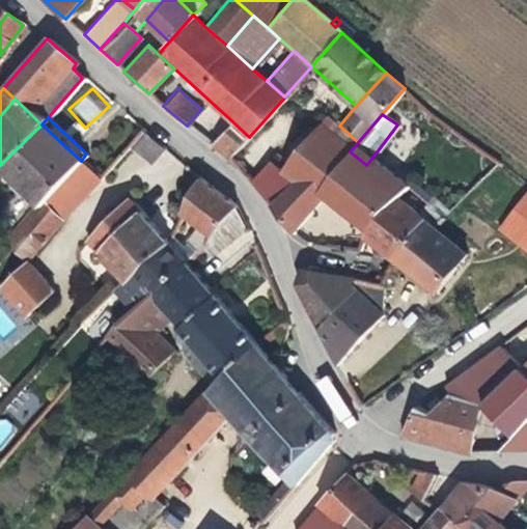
[(228,160),(249,137),(232,121),(212,144),(228,160)]
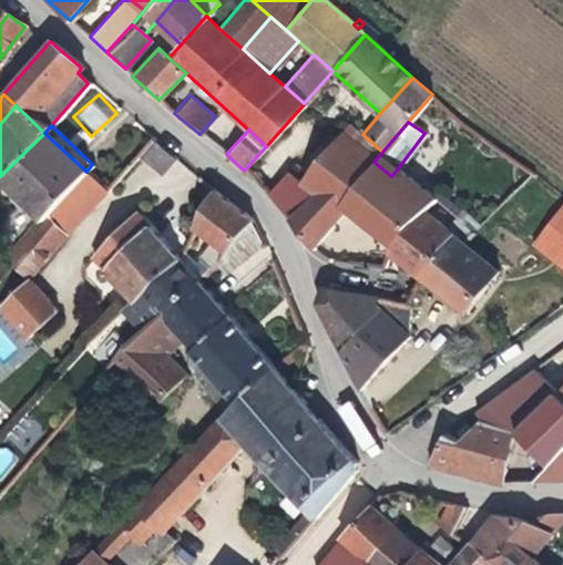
[(86,172),(44,133),(0,176),(0,178),(40,217),(42,218),(86,172)]
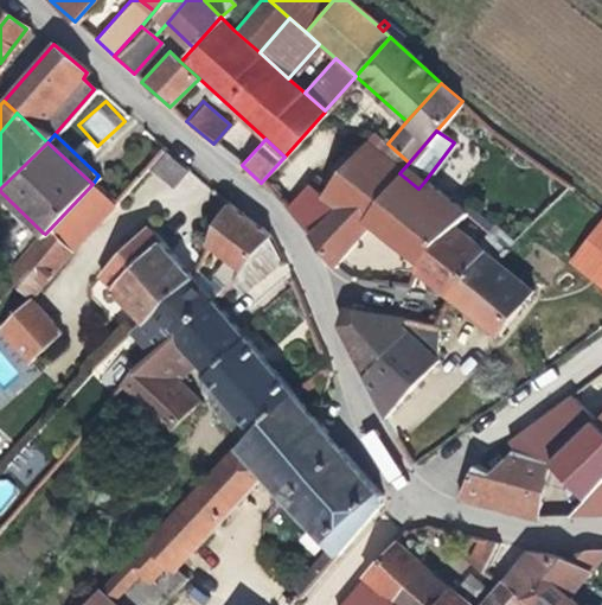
[(333,266),(371,222),(405,178),(399,173),(365,144),(327,188),(321,195),(308,184),(285,208),(333,266)]
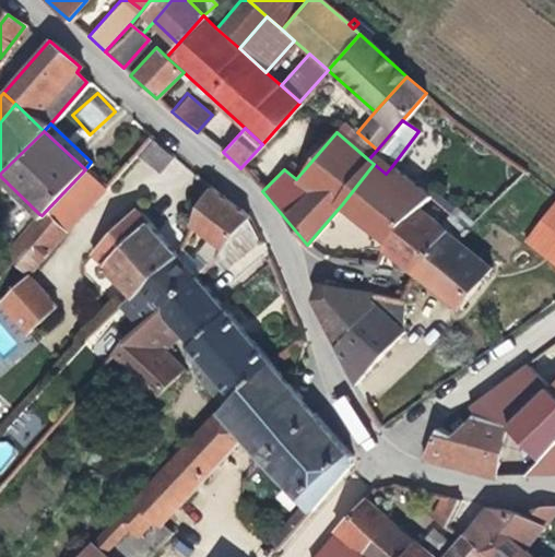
[(157,173),(172,154),(151,137),(134,154),(157,173)]
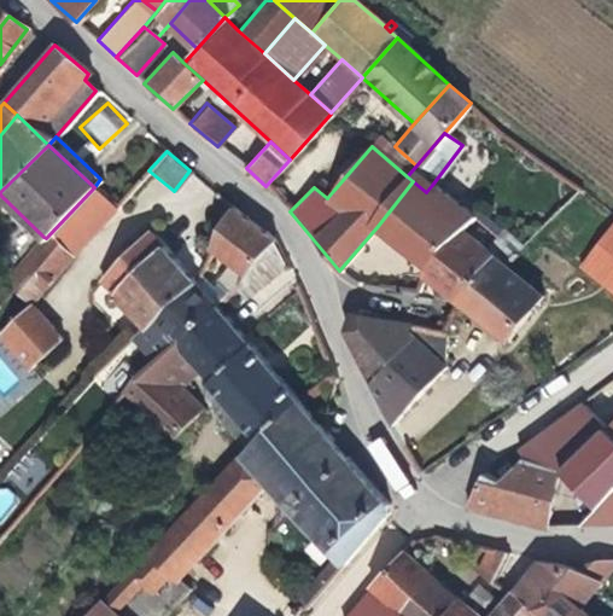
[(320,180),(314,187),(327,198),(333,191),(320,180)]
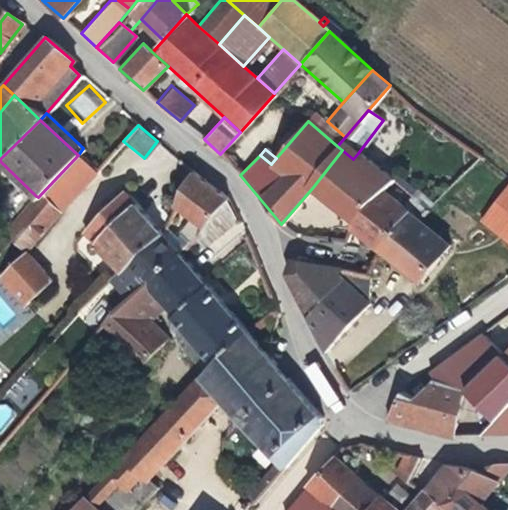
[(313,187),(354,220),(381,190),(391,178),(358,153),(353,159),(342,150),(313,187)]
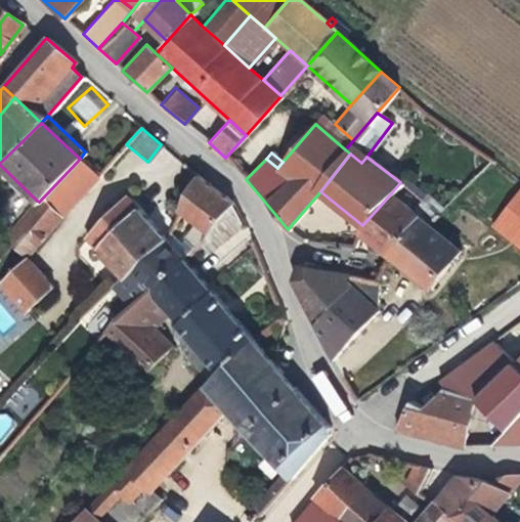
[(98,176),(80,159),(39,202),(59,216),(98,176)]
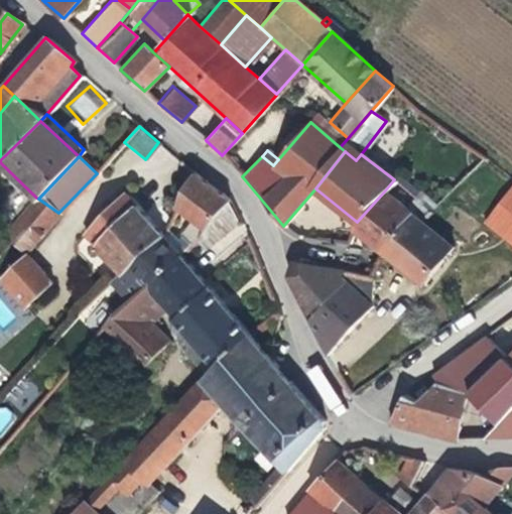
[(227,198),(194,172),(174,205),(192,220),(204,229),(228,200),(227,198)]
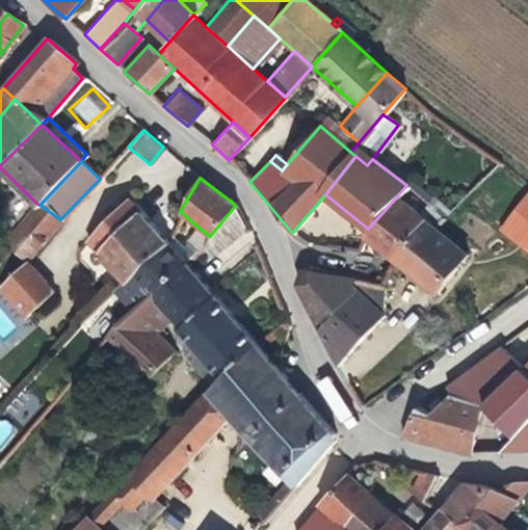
[(406,185),(396,197),(432,228),(449,210),(432,194),(426,201),(406,185)]
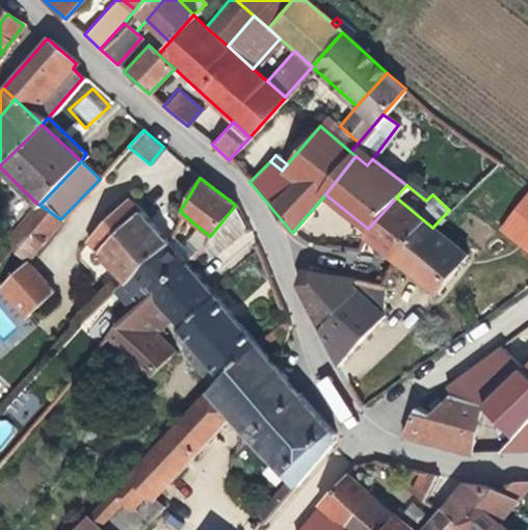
[(527,190),(499,229),(527,252),(527,190)]
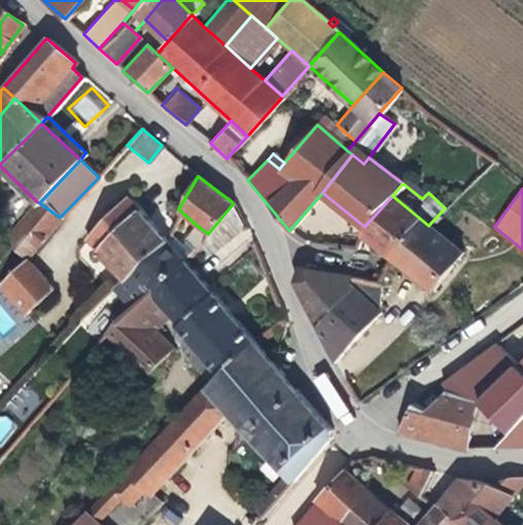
[(359,232),(432,289),(460,251),(428,225),(392,196),(364,226),(359,232)]
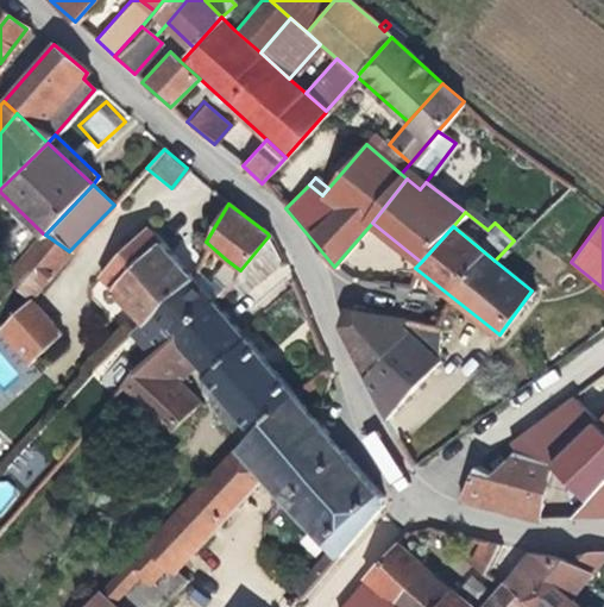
[(117,294),(165,249),(146,229),(98,274),(117,294)]
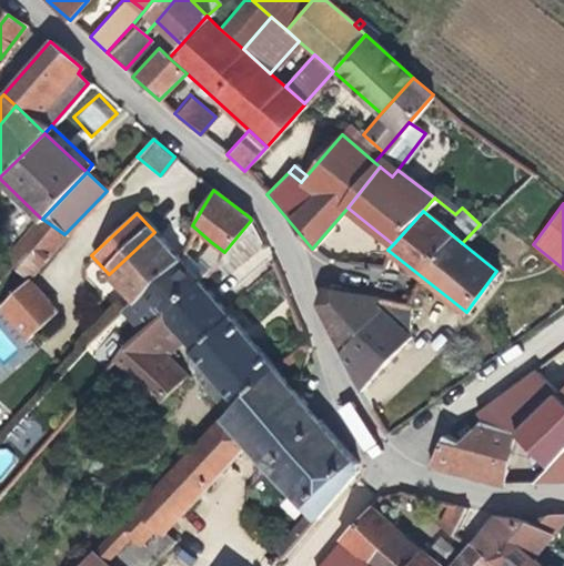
[(27,278),(64,234),(42,219),(40,218),(3,259),(27,278)]
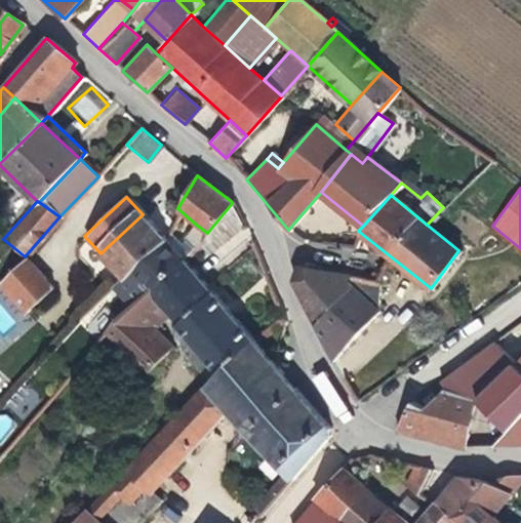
[(155,202),(143,214),(163,236),(169,231),(175,225),(155,202)]
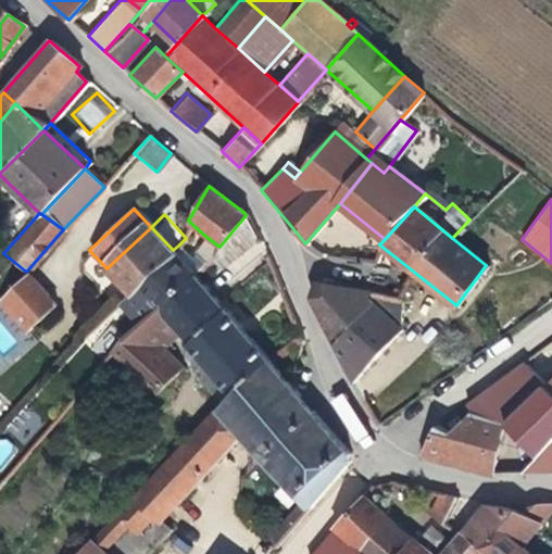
[(256,239),(246,215),(220,247),(210,257),(221,269),(256,239)]
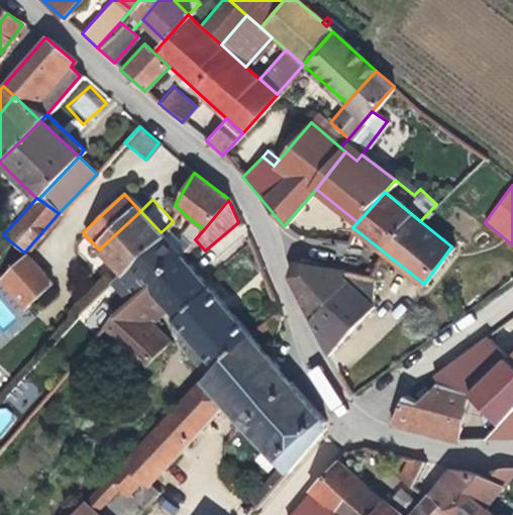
[(161,232),(140,211),(99,249),(119,272),(122,275),(165,236),(161,232)]
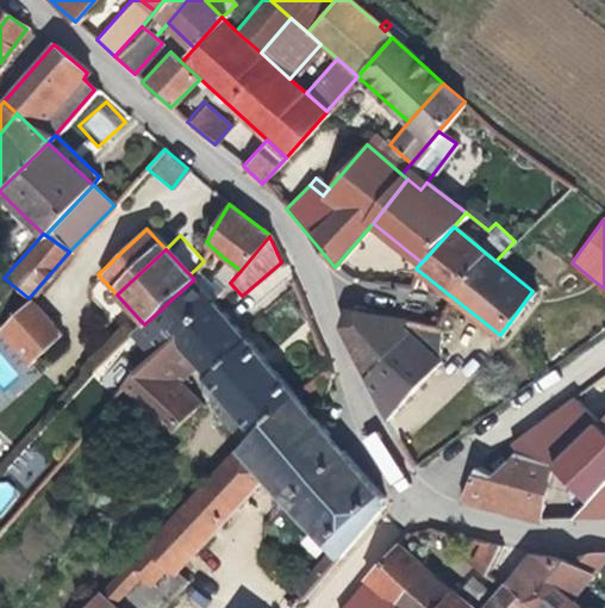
[(226,286),(230,283),(241,271),(226,260),(217,271),(219,273),(217,275),(226,286)]
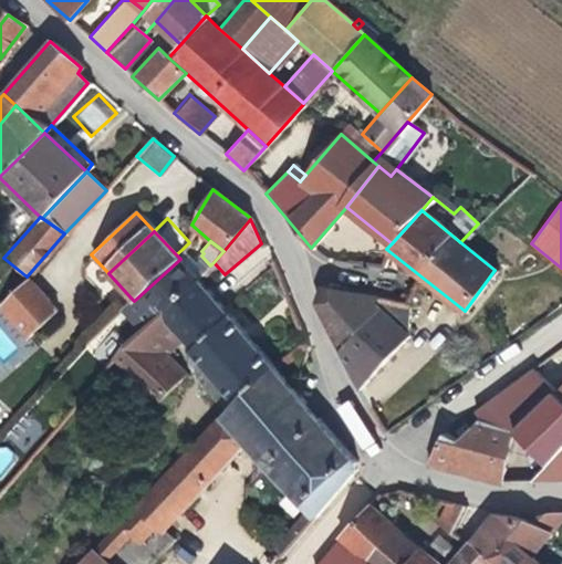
[(195,262),(183,249),(176,254),(180,259),(199,280),(210,265),(201,256),(195,262)]
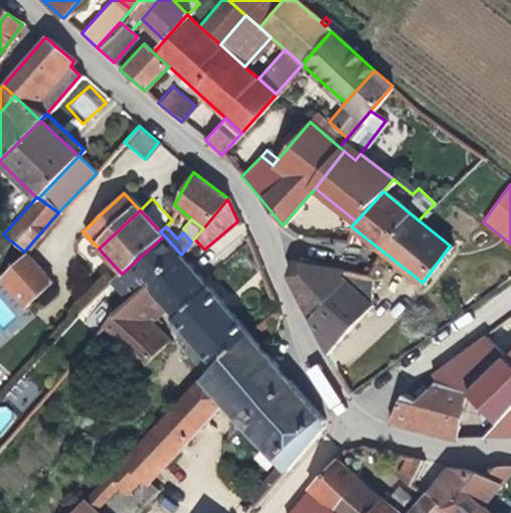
[(150,284),(181,254),(164,235),(122,274),(119,271),(110,280),(128,300),(148,282),(150,284)]
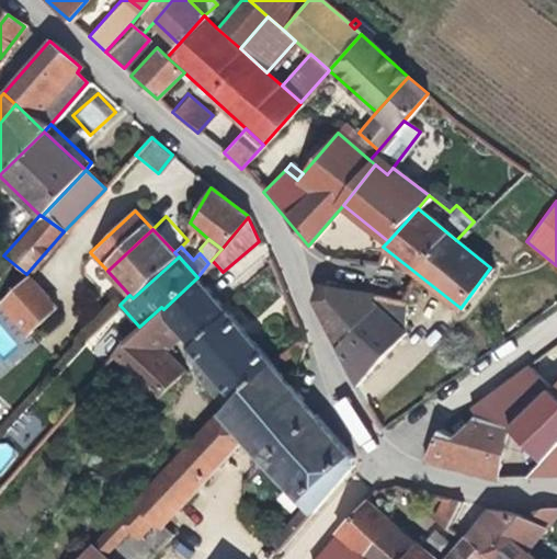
[(55,307),(26,276),(0,301),(0,304),(27,333),(55,307)]
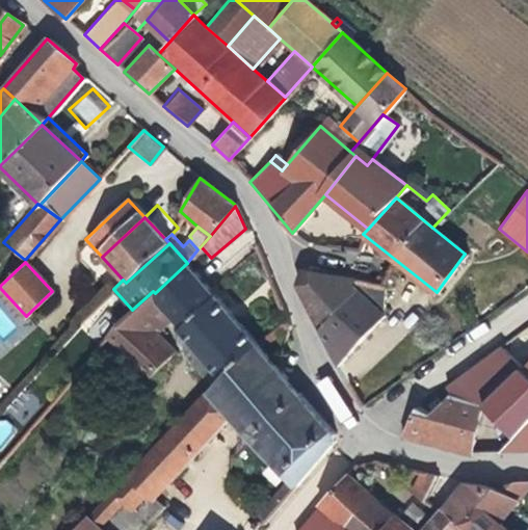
[(172,318),(179,326),(215,295),(187,263),(155,293),(153,296),(172,318)]
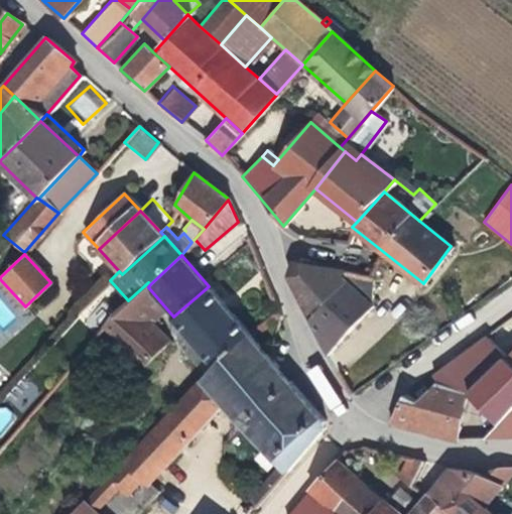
[(287,278),(305,317),(341,270),(291,261),(287,278)]
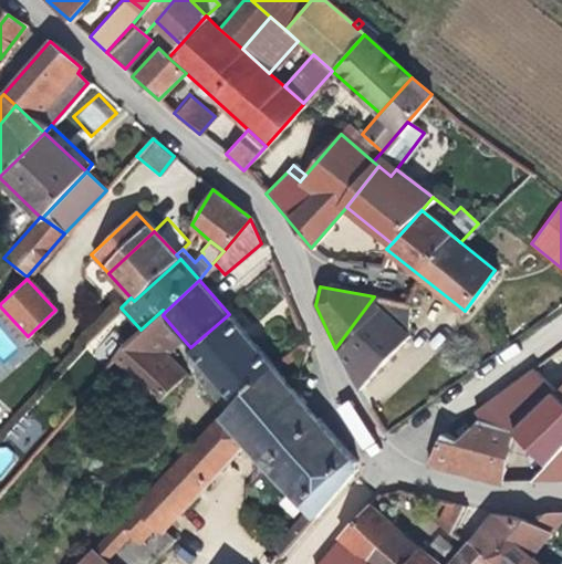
[(404,333),(374,296),(335,348),(355,388),(404,333)]
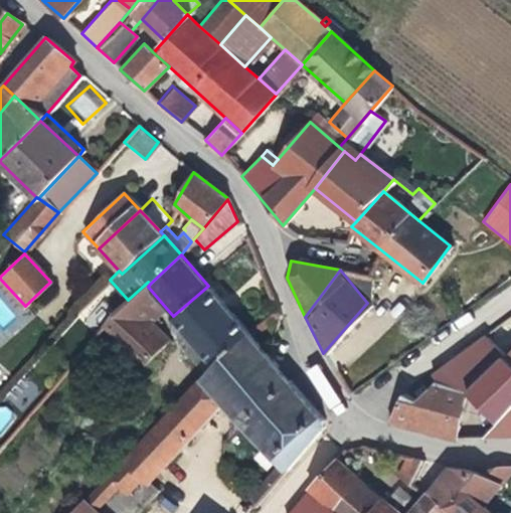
[(367,275),(340,270),(367,303),(367,275)]
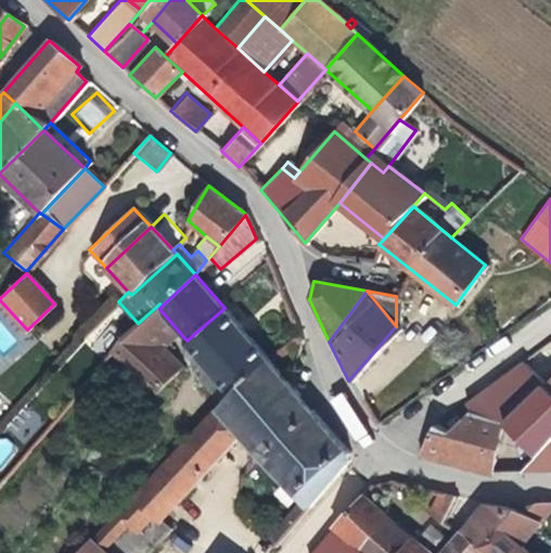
[(168,343),(179,332),(159,309),(162,306),(159,304),(138,323),(163,348),(168,343)]
